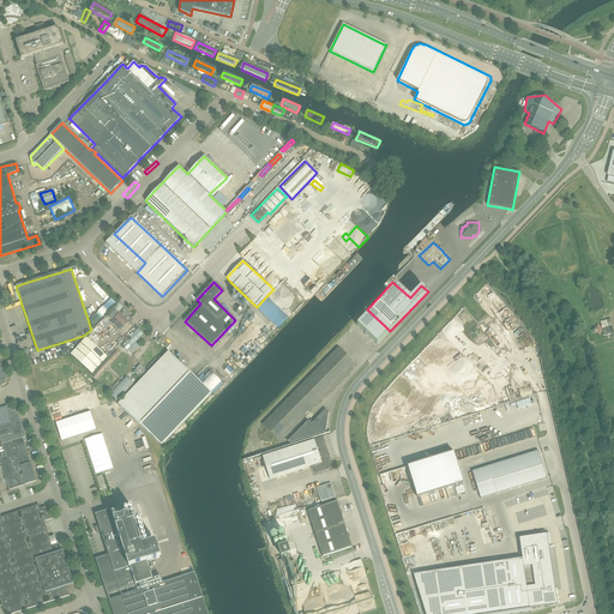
[(266,296),(257,307),(256,307),(277,327),(288,317),(266,296)]
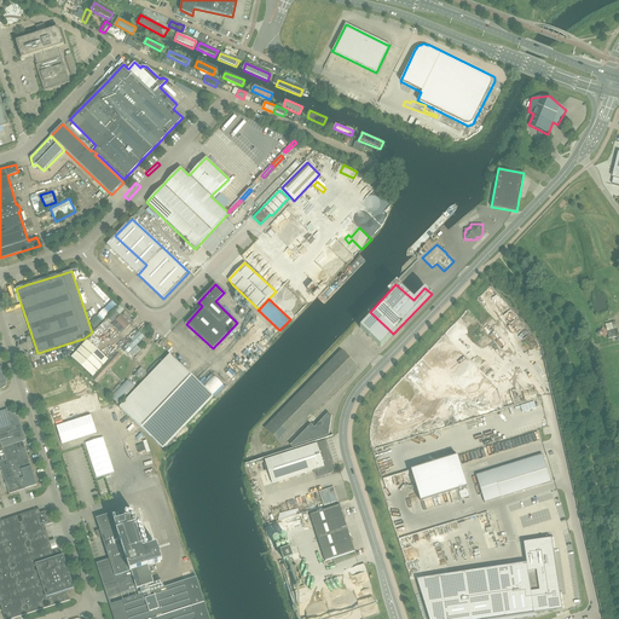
[(114,323),(111,324),(121,334),(129,324),(115,310),(105,319),(109,323),(111,322),(114,323)]
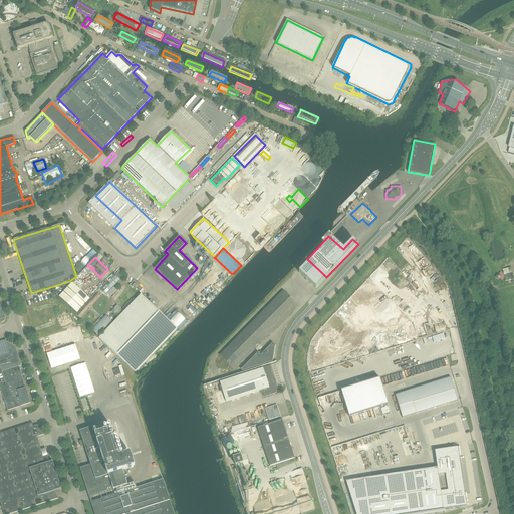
[(119,280),(115,276),(101,290),(105,294),(119,280)]
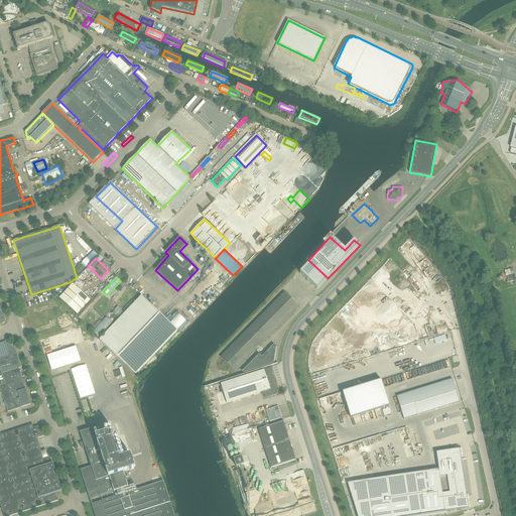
[(91,299),(77,287),(73,283),(59,297),(65,302),(71,308),(78,314),(91,299)]
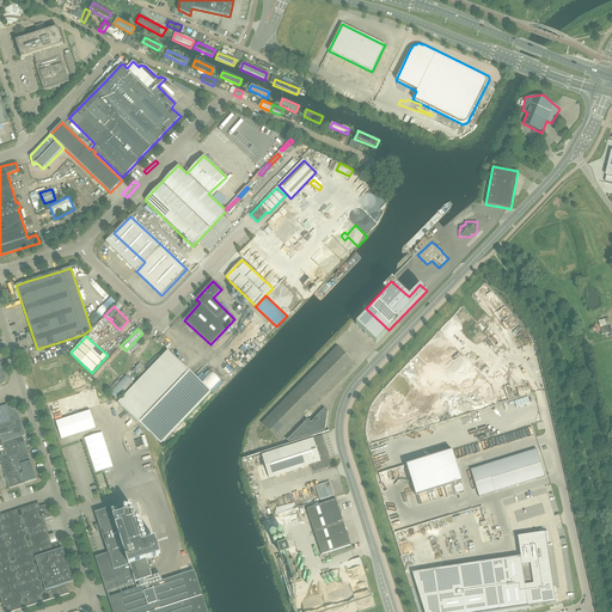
[(337,347),(262,423),(279,440),(355,363),(337,347)]
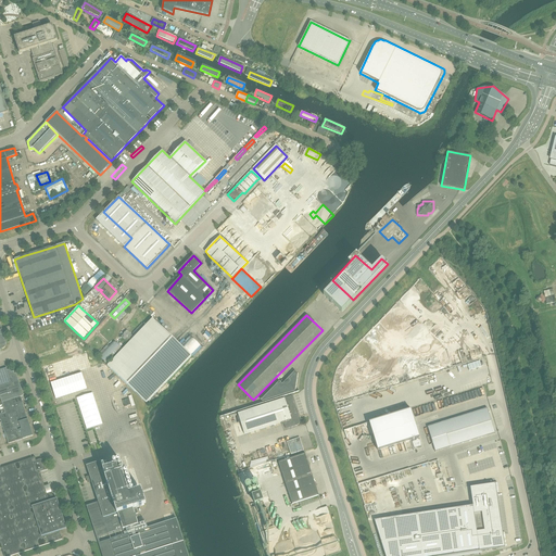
[(109,319),(105,317),(84,341),(87,343),(109,319)]
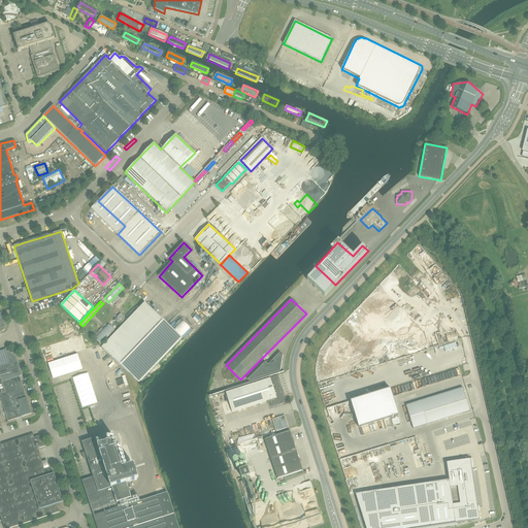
[(127,320),(122,326),(101,348),(139,383),(182,338),(144,302),(127,320)]
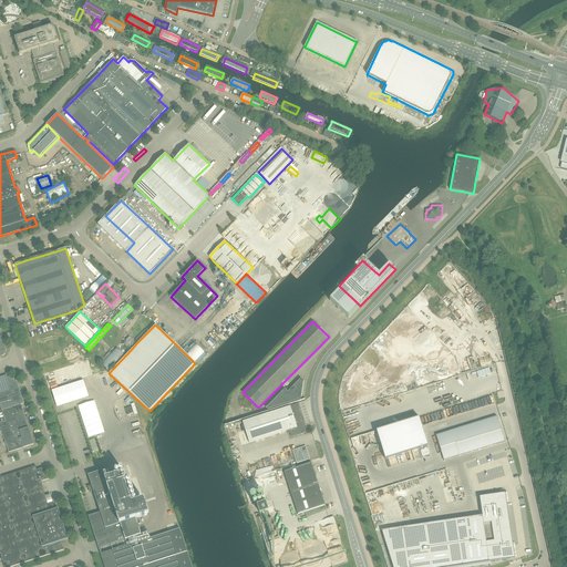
[(123,343),(131,350),(136,343),(130,337),(123,343)]
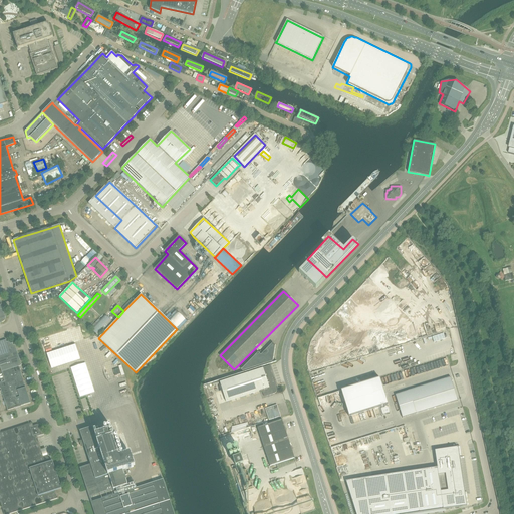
[(93,322),(89,326),(99,337),(106,329),(113,323),(105,314),(96,323),(95,322),(94,323),(93,322)]
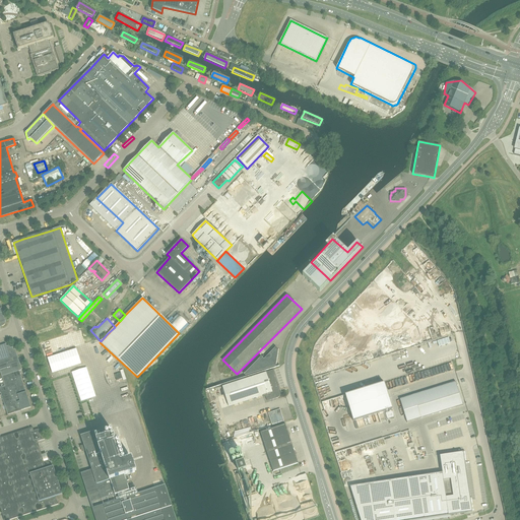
[(449,337),(437,341),(439,346),(451,343),(449,337)]
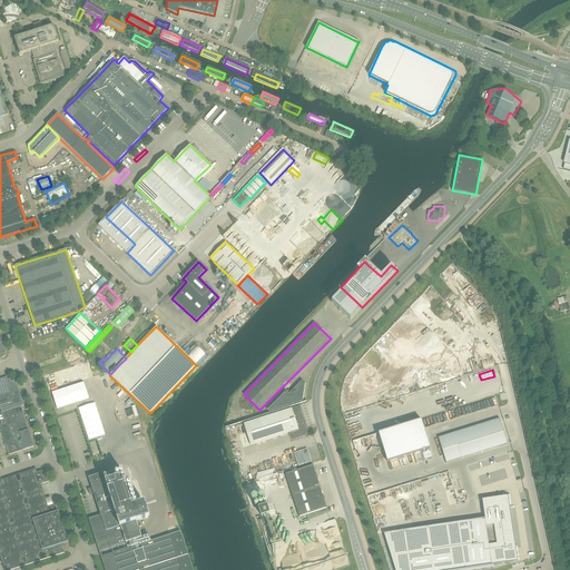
[(22,400),(21,395),(19,390),(18,385),(17,383),(15,383),(15,381),(11,382),(10,379),(8,380),(7,377),(0,379),(0,406),(2,413),(21,406),(23,405),(22,400)]
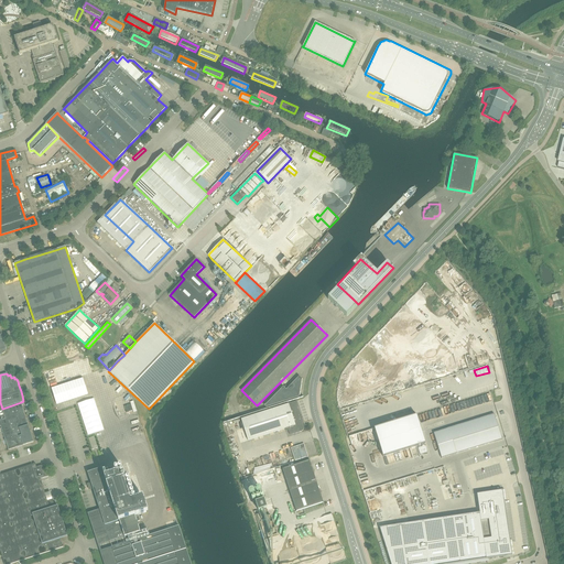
[(79,387),(84,398),(90,396),(86,384),(79,387)]
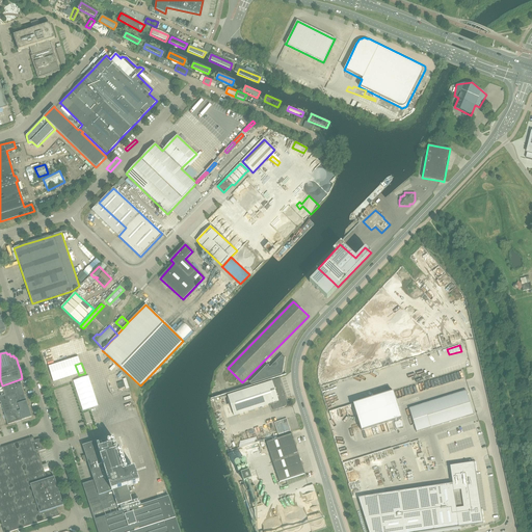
[(31,417),(21,384),(20,379),(2,386),(5,395),(0,396),(0,402),(1,402),(8,425),(31,417)]
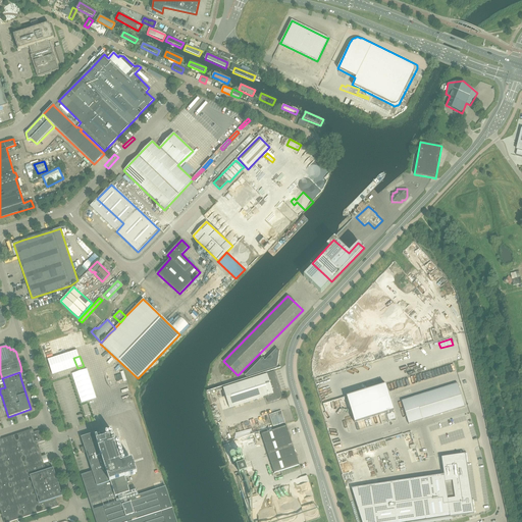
[(249,380),(223,388),(229,408),(264,397),(264,399),(267,398),(268,403),(276,400),(279,399),(280,397),(281,396),(281,394),(274,372),(266,374),(249,380)]
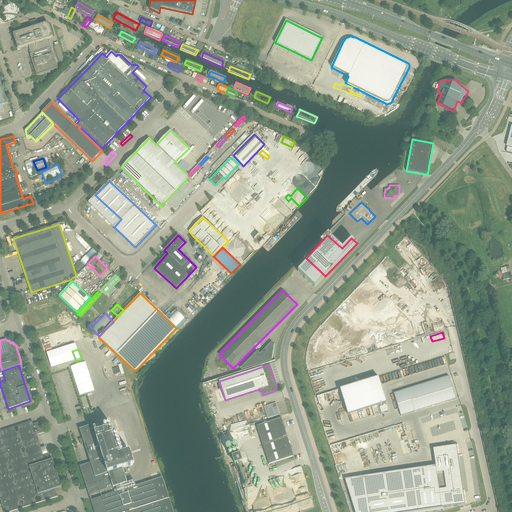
[(378,376),(340,388),(349,414),(387,401),(378,376)]
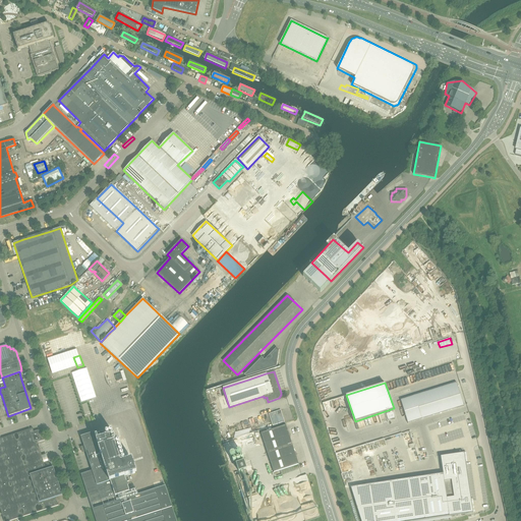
[(401,401),(408,424),(464,407),(457,384),(401,401)]
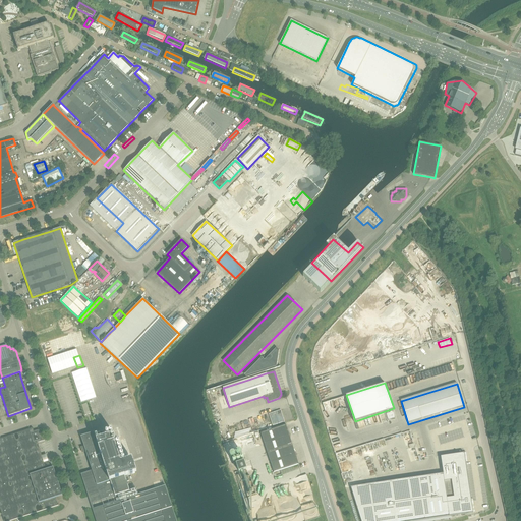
[(81,405),(85,415),(90,413),(87,403),(81,405)]
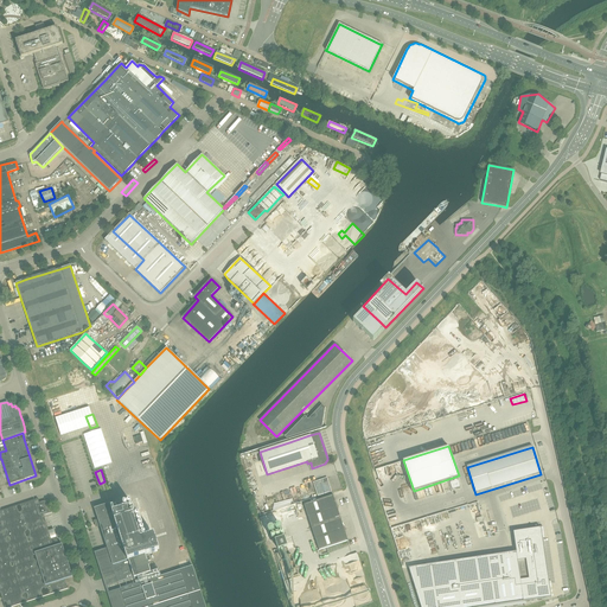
[(458,479),(449,481),(452,490),(460,486),(458,479)]
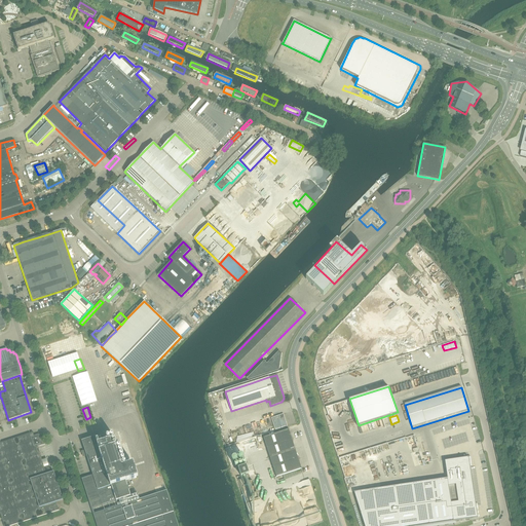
[(263,438),(270,457),(295,449),(288,429),(263,438)]
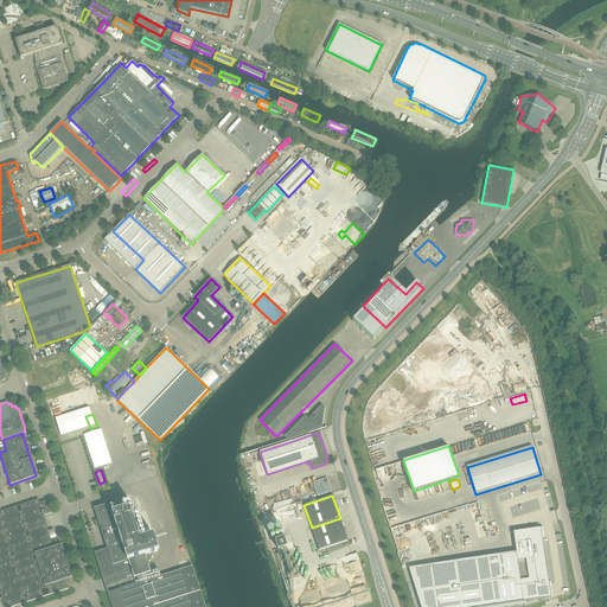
[(69,576),(66,569),(64,569),(62,563),(65,562),(61,549),(55,551),(43,515),(46,512),(44,504),(40,505),(38,499),(0,511),(0,593),(2,601),(4,606),(11,606),(68,588),(64,577),(69,576)]
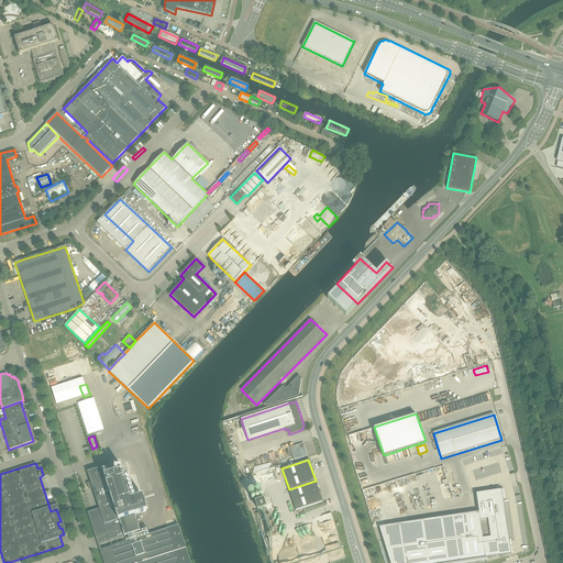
[(99,508),(88,512),(95,534),(121,526),(136,520),(139,520),(138,515),(134,516),(134,515),(135,515),(146,511),(141,496),(135,498),(131,499),(123,477),(120,478),(118,471),(105,475),(102,468),(101,467),(87,472),(90,482),(91,482),(92,487),(99,508)]
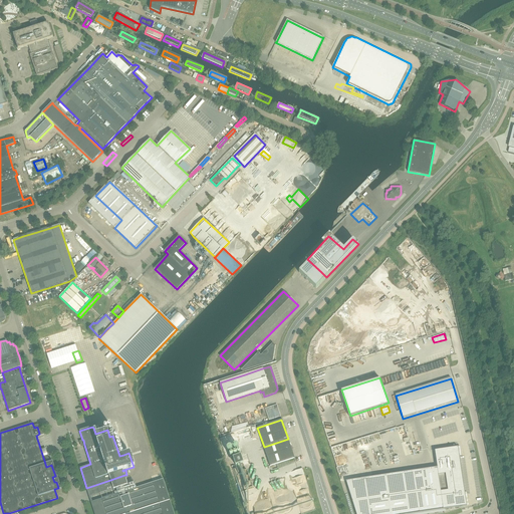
[(270,466),(294,458),(288,439),(264,447),(270,466)]
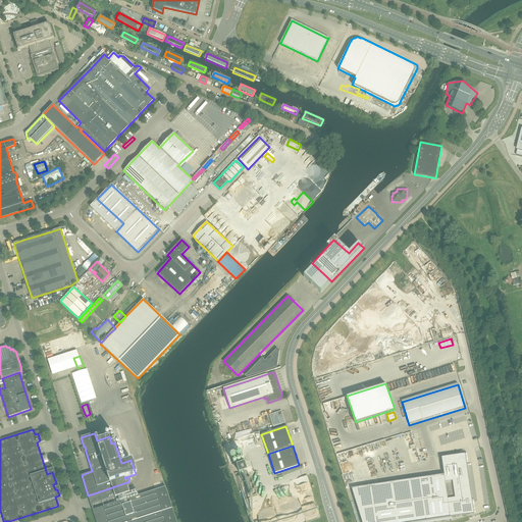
[(465,454),(441,457),(444,474),(445,482),(468,478),(465,454)]
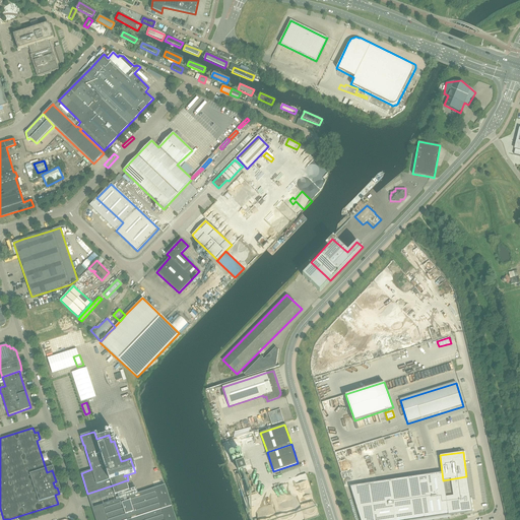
[(243,461),(236,464),(238,471),(246,469),(243,461)]
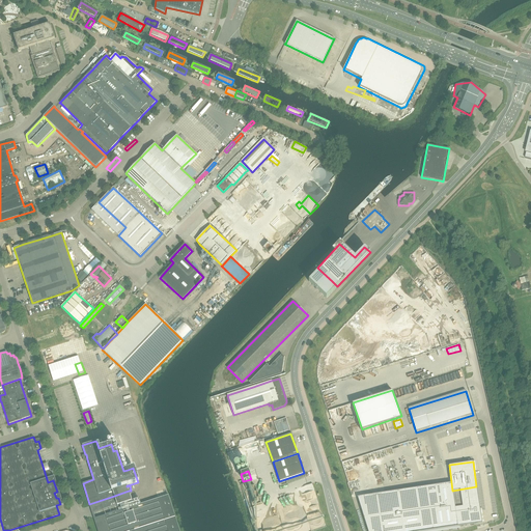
[(246,488),(253,485),(251,479),(244,481),(246,488)]
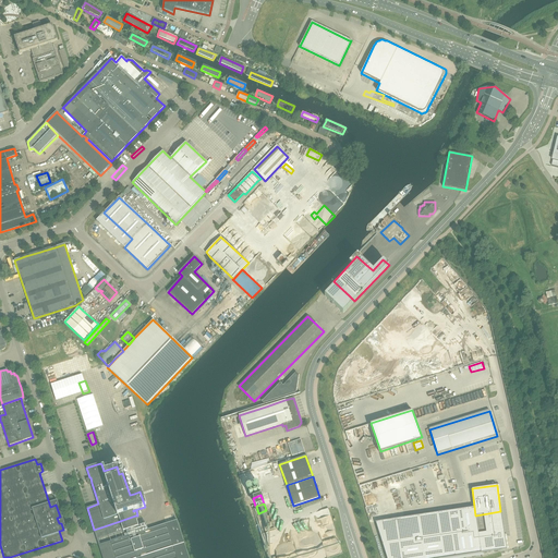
[(474,507),(375,522),(386,557),(446,557),(481,553),(477,533),(504,530),(502,520),(500,511),(475,516),(474,507)]
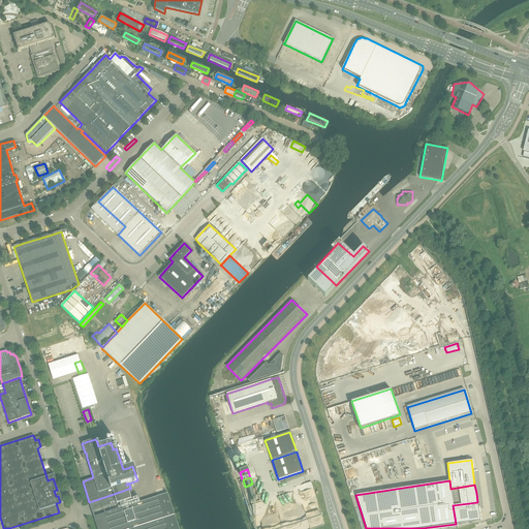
[(122,507),(105,514),(110,528),(179,528),(167,493),(146,500),(128,505),(122,507)]
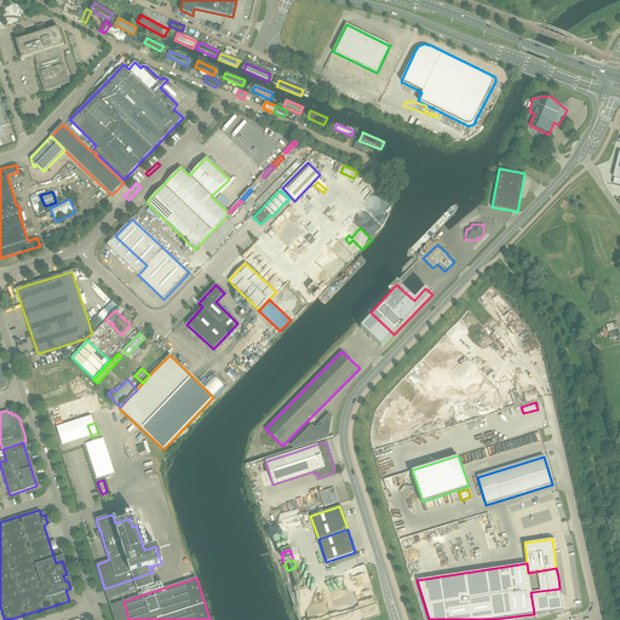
[(560,589),(530,592),(534,614),(562,610),(560,589)]
